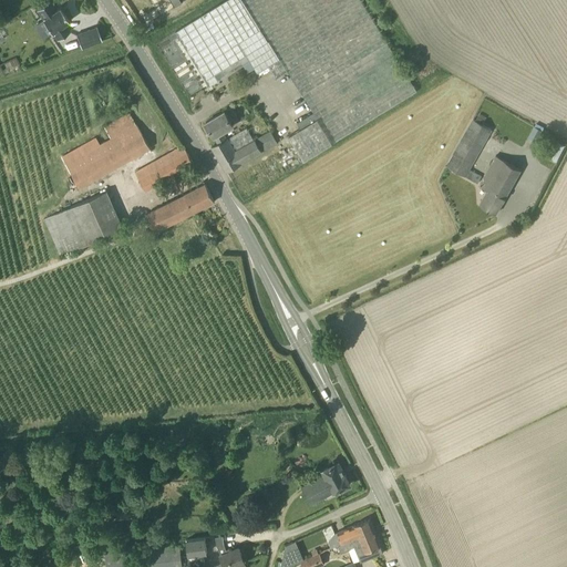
[(303,161),(313,155),(416,92),(360,0),(225,0),(175,31),(209,85),(218,80),(215,74),(246,54),(257,73),(269,65),(276,78),(288,71),(317,119),(289,136),(303,161)]
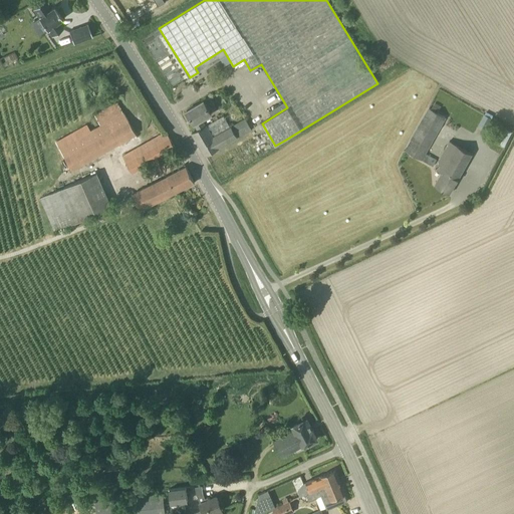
[(50,9),(44,1),(33,9),(38,17),(47,30),(47,29),(51,36),(63,28),(58,22),(62,19),(54,6),(50,9)]
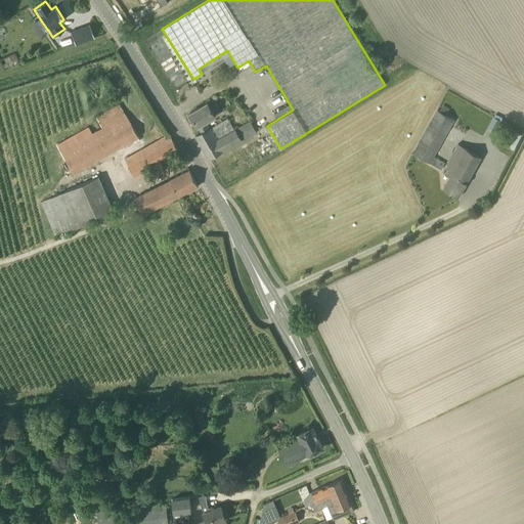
[(75,44),(94,38),(89,25),(71,32),(75,44)]
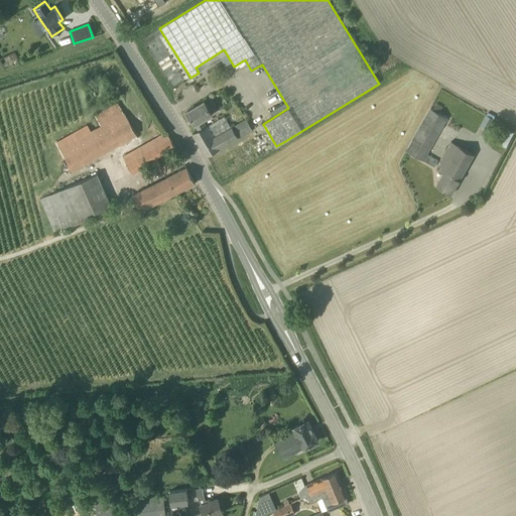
[(136,135),(124,113),(117,101),(94,114),(101,126),(91,131),(88,125),(55,142),(59,149),(72,170),(136,135)]
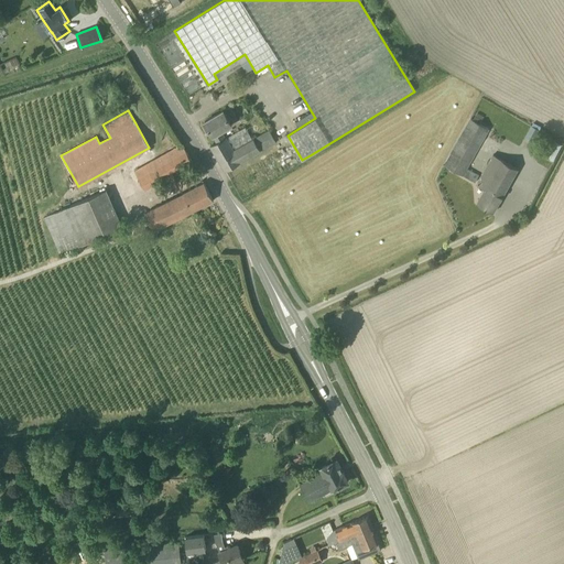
[(225,138),(221,131),(231,126),(224,110),(204,122),(213,137),(214,136),(217,142),(212,145),(210,145),(226,171),(241,162),(261,150),(275,141),(269,130),(252,139),(234,150),(227,138),(226,138),(226,137),(225,138)]
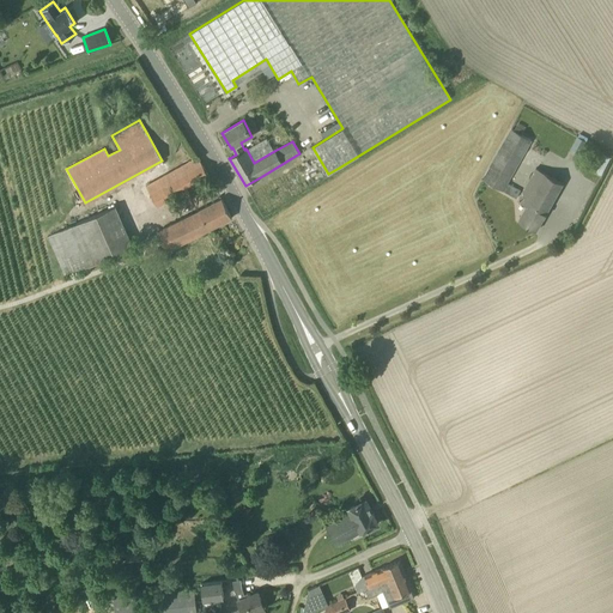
[(516,199),(521,190),(508,183),(532,140),(511,128),(483,180),(516,199)]
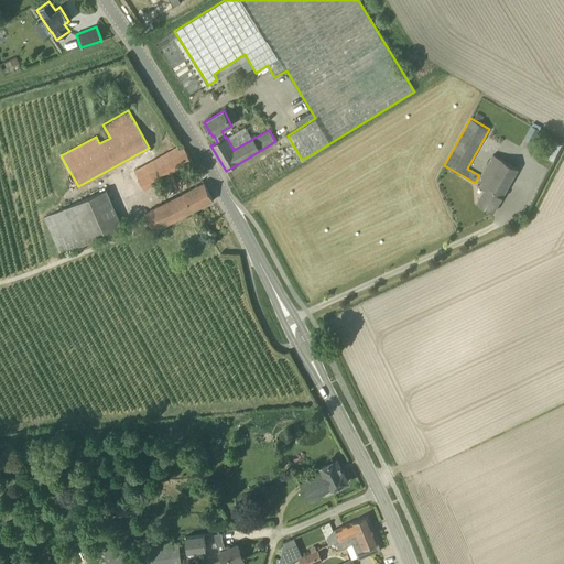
[(537,143),(543,132),(531,126),(524,137),(537,143)]
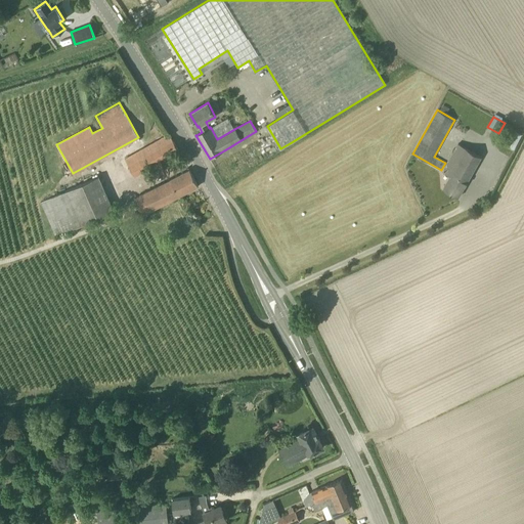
[(514,130),(506,145),(514,149),(521,134),(514,130)]
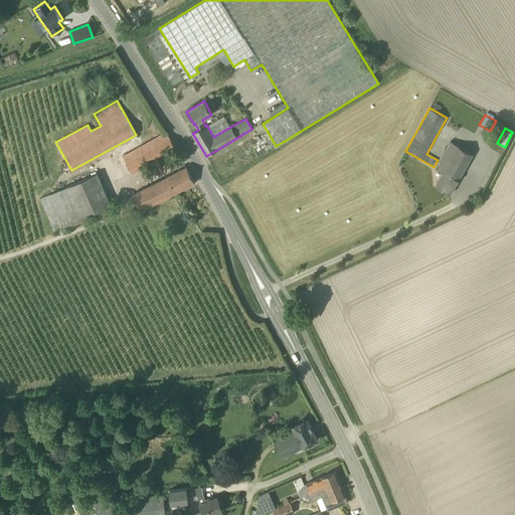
[(132,172),(176,148),(166,132),(123,156),(132,172)]
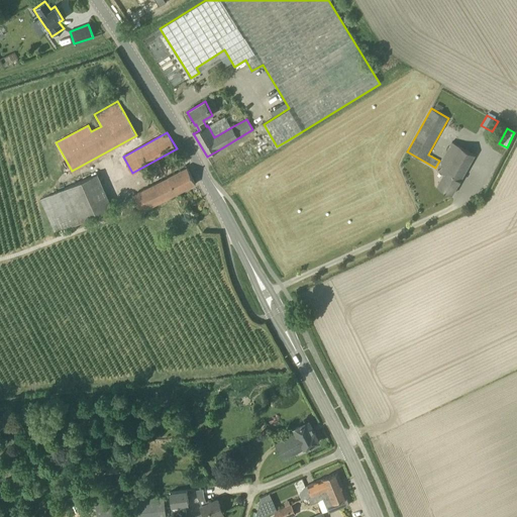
[(452,195),(475,154),(452,141),(436,170),(444,174),(437,186),(452,195)]
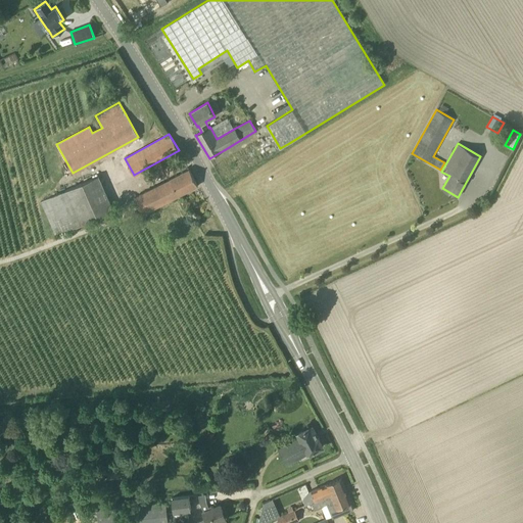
[(143,214),(198,186),(189,170),(136,197),(135,197),(143,214)]
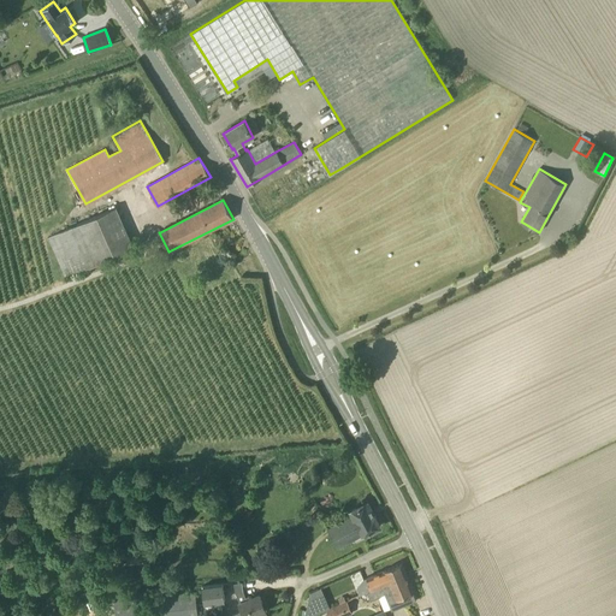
[(116,208),(48,237),(65,278),(132,249),(116,208)]
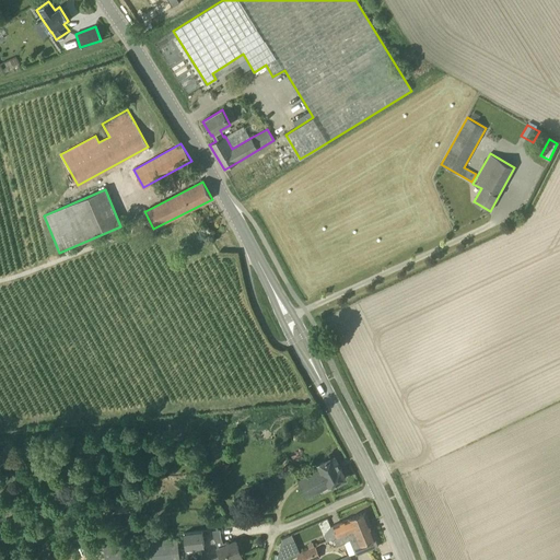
[(329,487),(346,478),(334,456),(317,465),(319,468),(298,480),(307,498),(329,486),(329,487)]
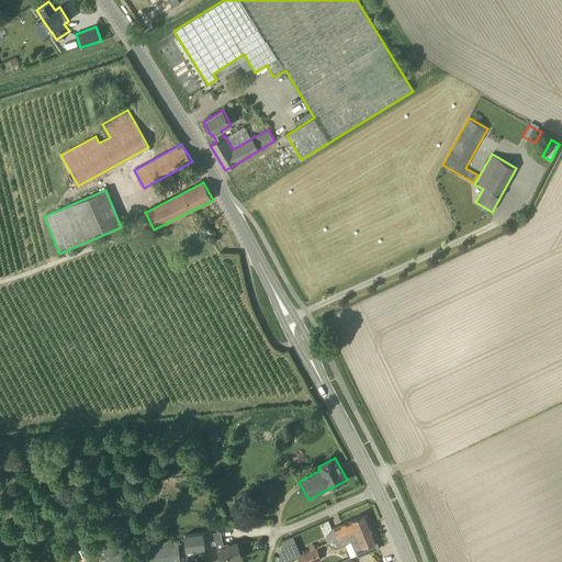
[(130,505),(114,507),(115,516),(131,514),(130,505)]
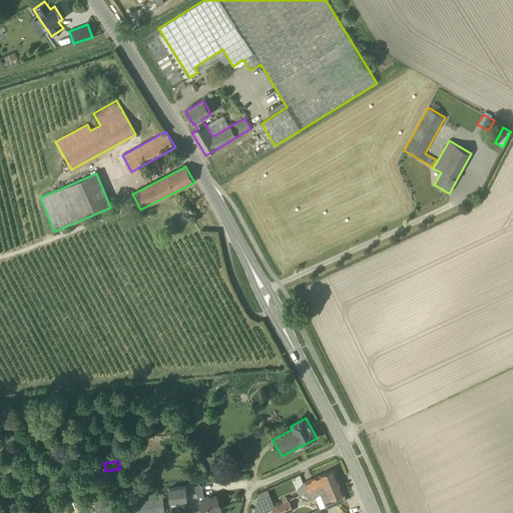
[(325,485),(339,480),(334,469),(321,475),(306,481),(309,488),(306,489),(308,493),(325,485)]
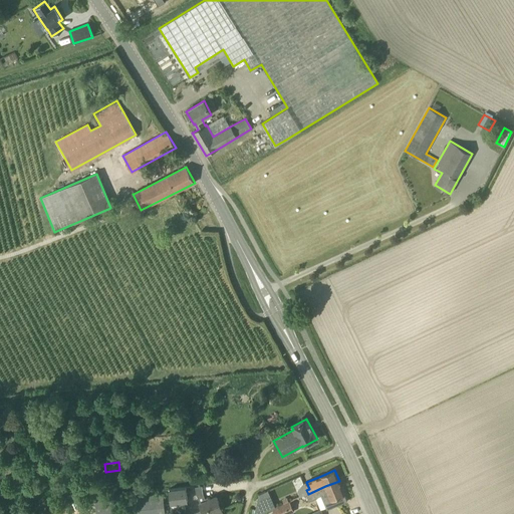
[(347,501),(344,495),(339,481),(325,486),(308,494),(306,494),(309,501),(317,498),(317,497),(321,495),(327,509),(347,501)]
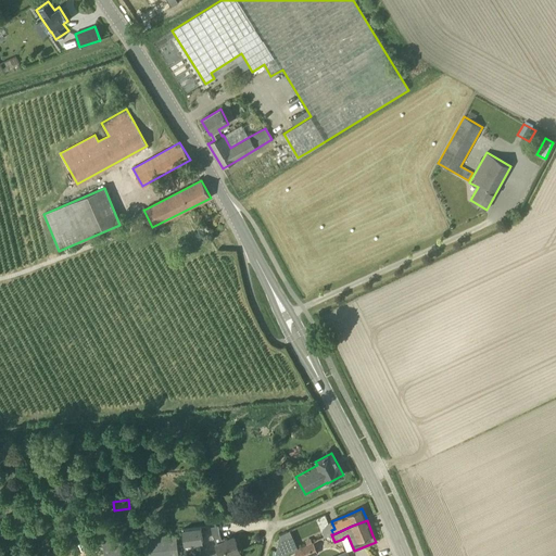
[(199,529),(182,530),(184,533),(185,545),(201,543),(203,543),(202,536),(201,529),(199,529)]
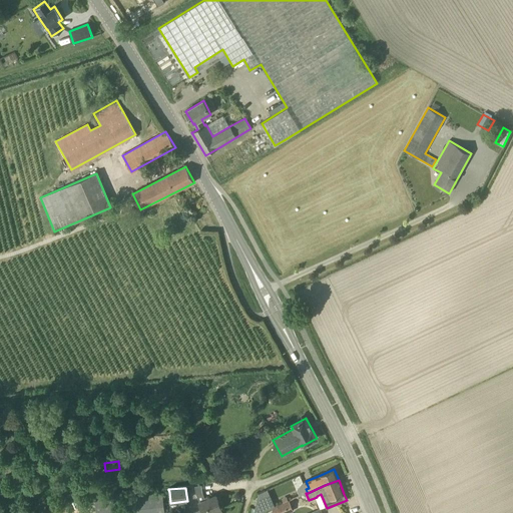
[(258,493),(253,512),(259,512),(272,507),(265,491),(258,493)]
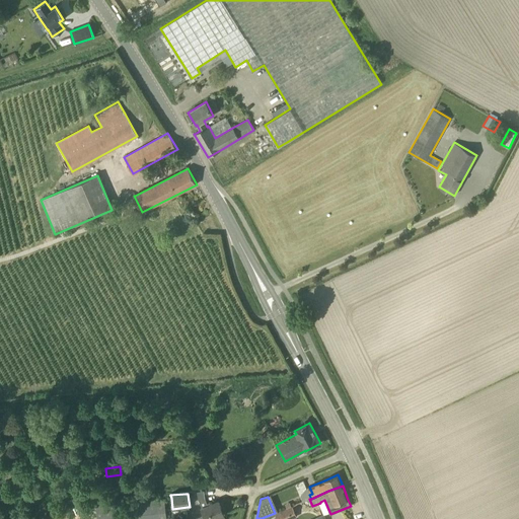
[(206,498),(199,499),(205,514),(196,518),(214,518),(215,518),(224,515),(218,501),(209,505),(206,498)]
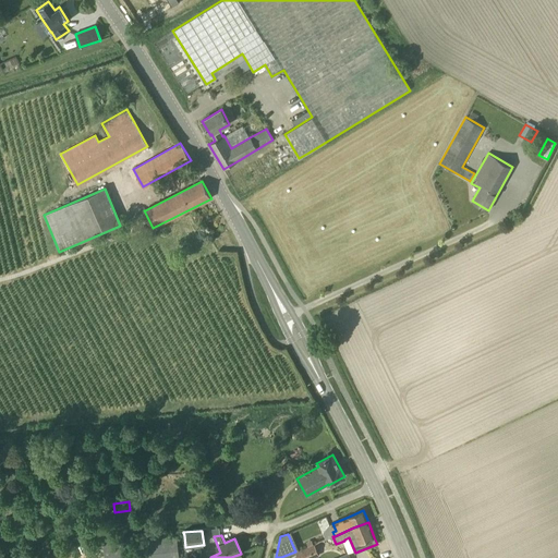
[(179,557),(177,536),(104,545),(105,557),(179,557)]
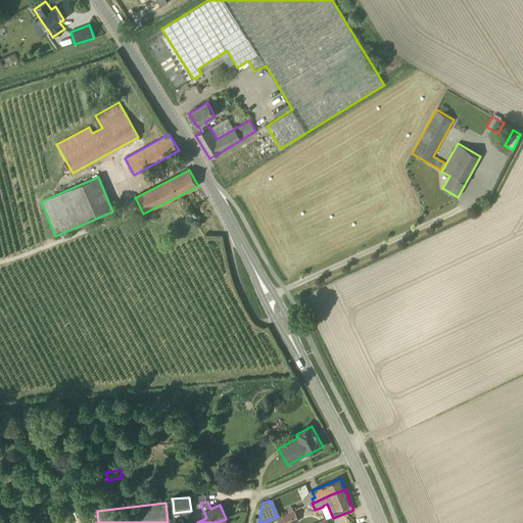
[(279,522),(294,522),(299,521),(294,511),(277,519),(279,522)]
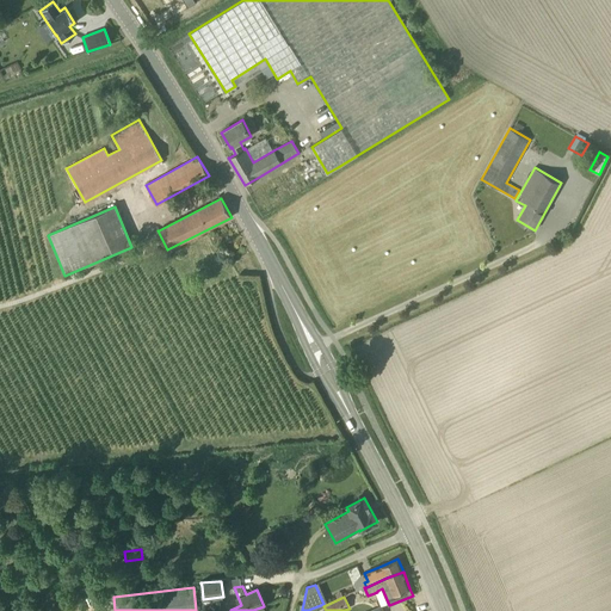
All buildings are outlined.
